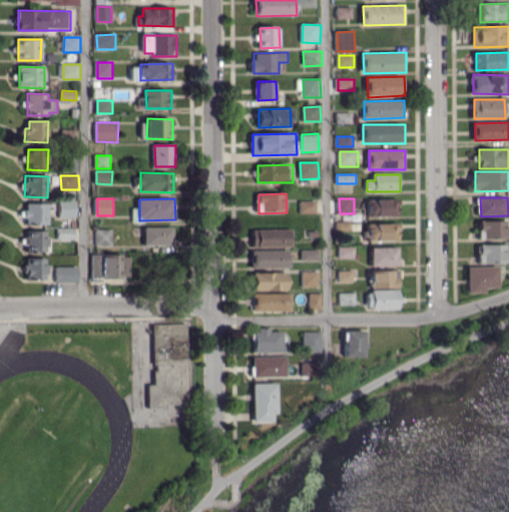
[(370,199),(370,216),(400,216),(400,199),(370,199)]
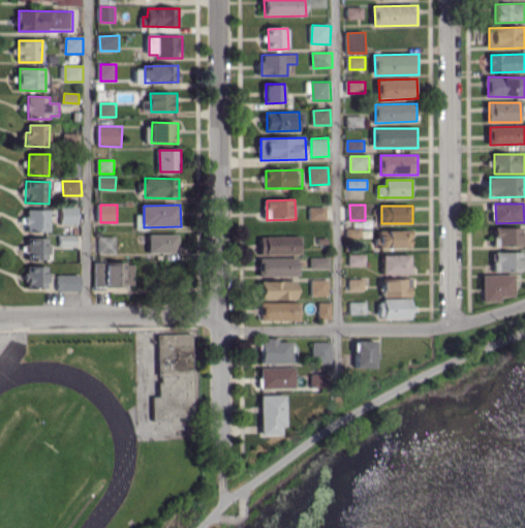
[(80,224),(80,207),(62,207),(62,224),(80,224)]
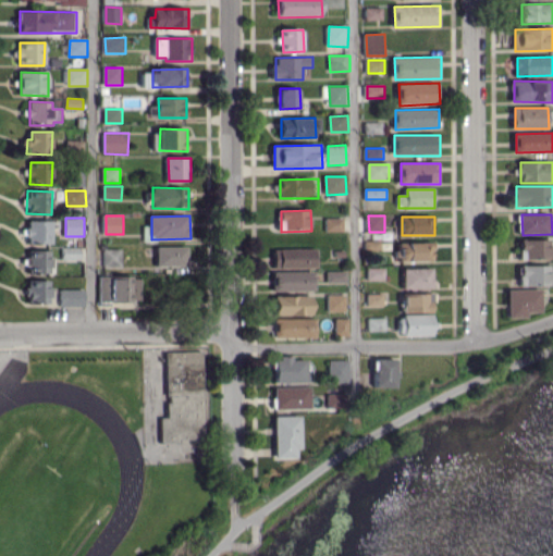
[(345,219),(328,219),(328,232),(345,232),(345,219)]
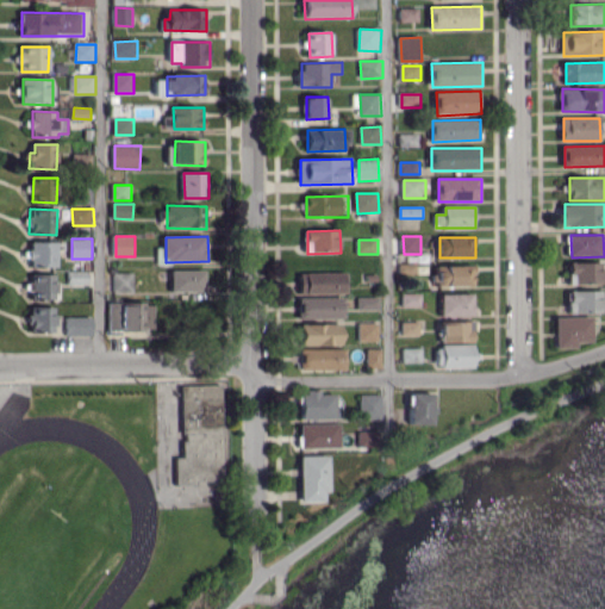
[(56,242),(32,242),(32,267),(57,267),(56,242)]
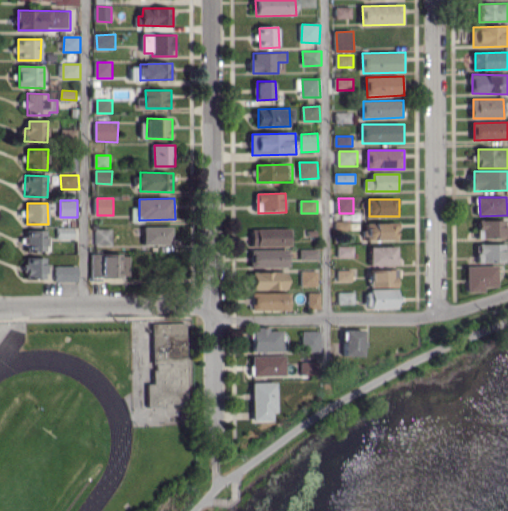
[(480,237),(507,237),(507,221),(480,220),(480,237)]
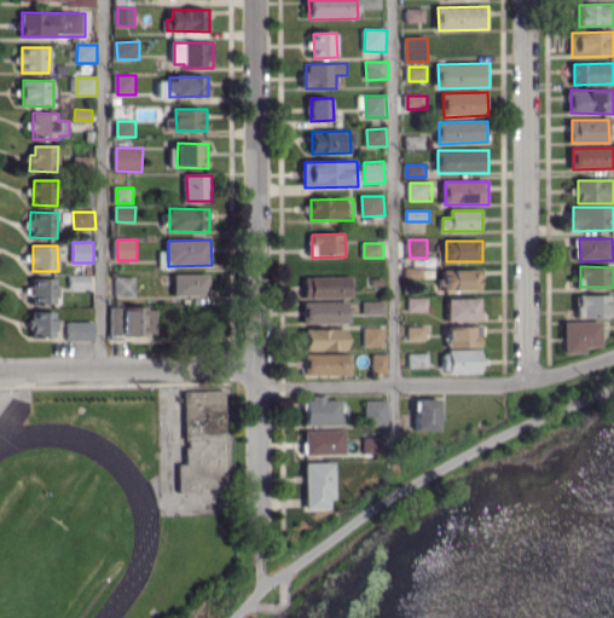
[(445,290),(482,292),(482,270),(446,270),(445,290)]
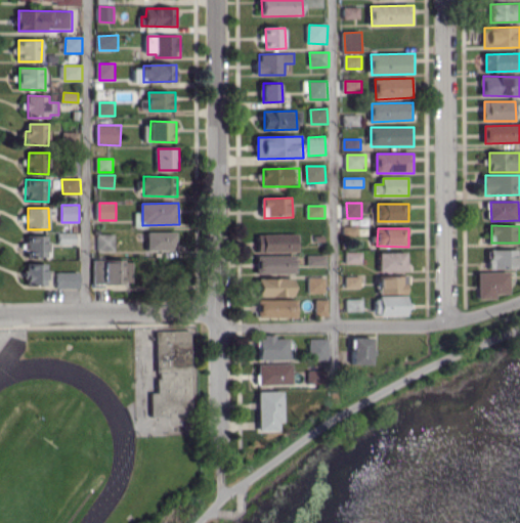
[(148,251),(178,251),(178,232),(148,232),(148,251)]
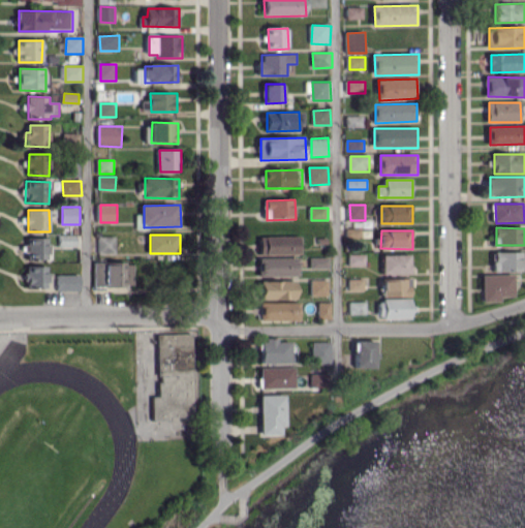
[(118,237),(101,237),(100,253),(118,254),(118,237)]
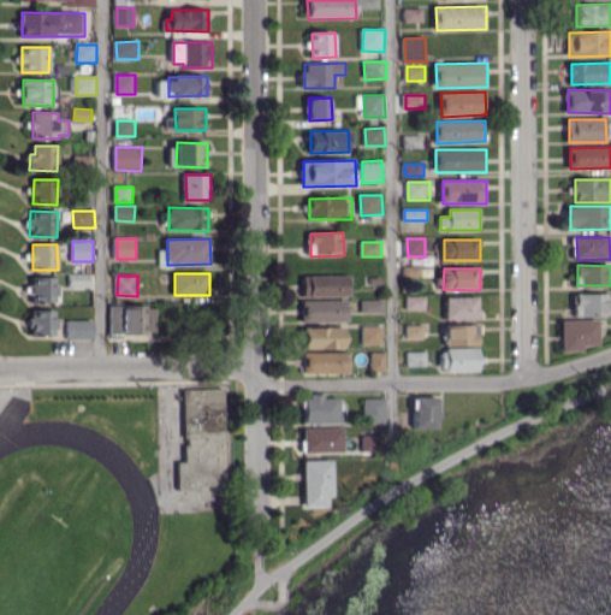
[(350,296),(349,276),(304,276),(306,297),(350,296)]
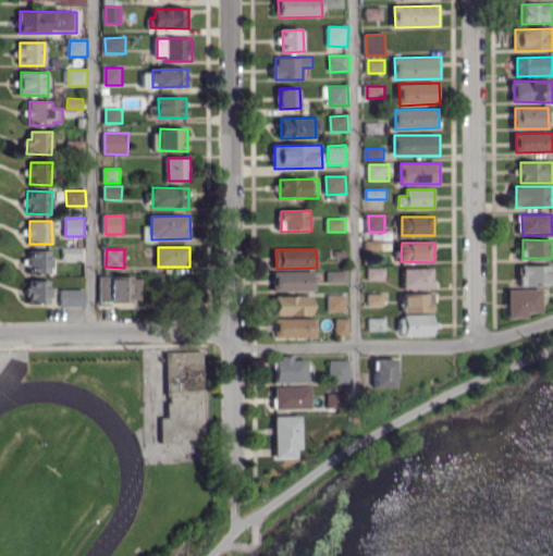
[(52,251),(33,250),(32,273),(51,274),(52,251)]
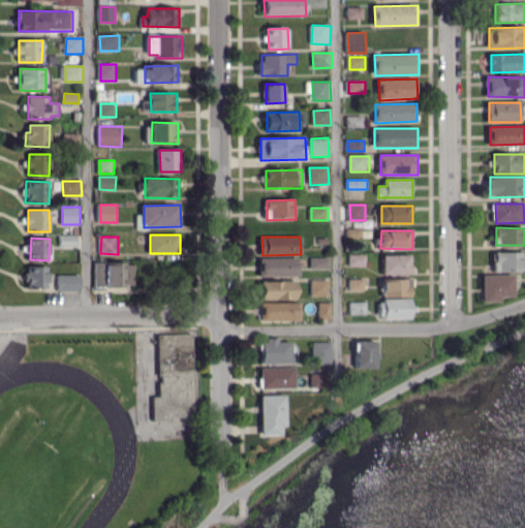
[(524,253),(496,252),(496,272),(524,272),(524,253)]
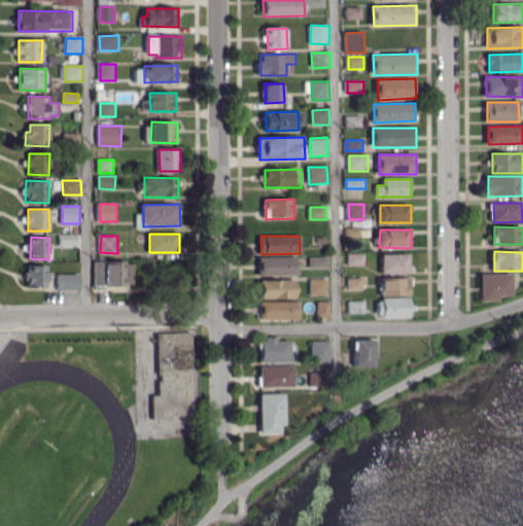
[(411,254),(383,254),(383,273),(411,273),(411,254)]
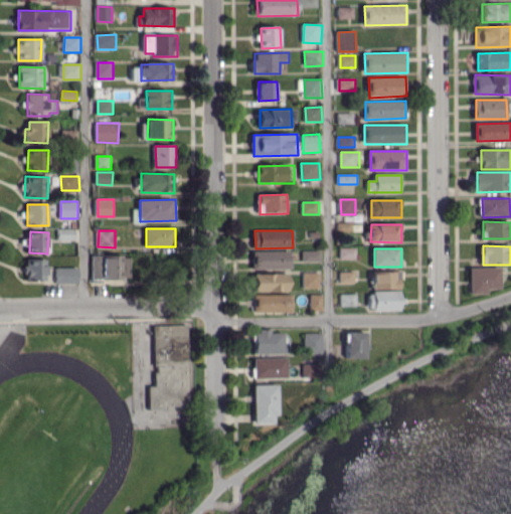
[(254,270),(293,270),(293,251),(254,251),(254,270)]
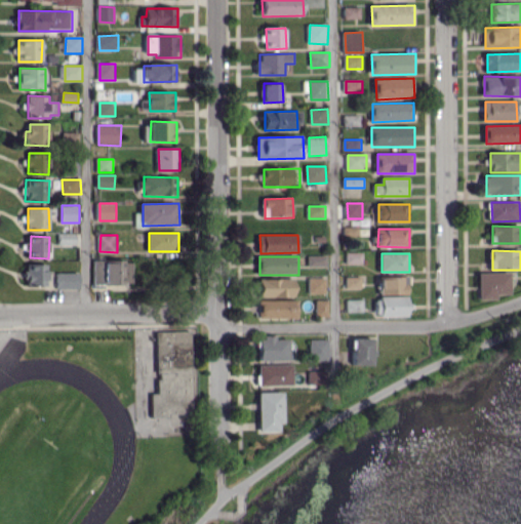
[(134,260),(95,262),(95,286),(134,285),(134,260)]
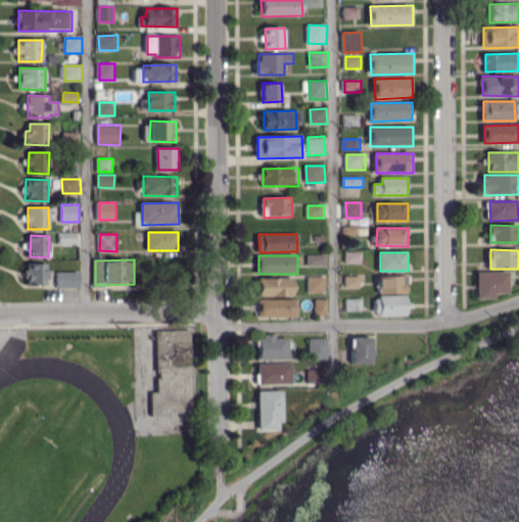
[(48,264),(28,264),(27,285),(48,285),(48,264)]
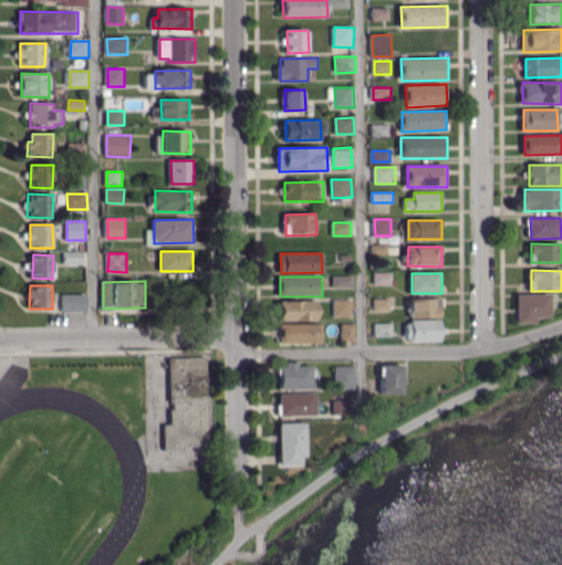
[(89,312),(87,294),(63,294),(64,312),(89,312)]
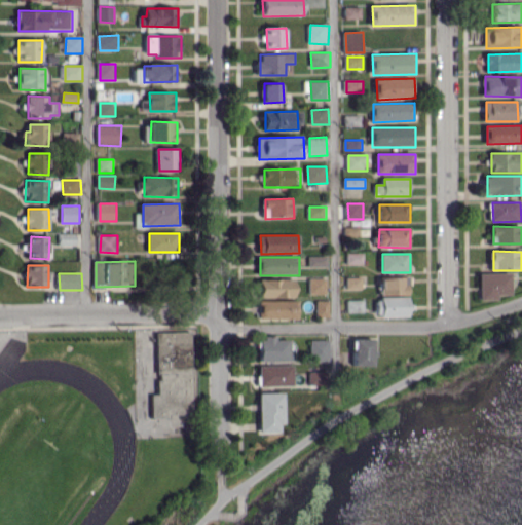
[(499,301),(499,295),(513,295),(513,274),(482,273),(482,300),(499,301)]
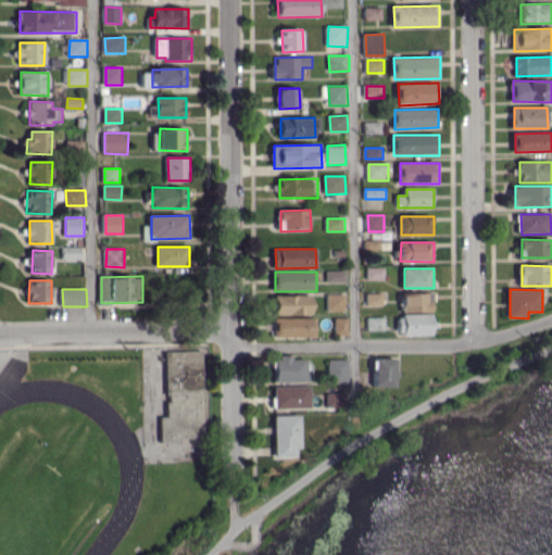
[(405,313),(435,312),(435,293),(404,294),(405,313)]
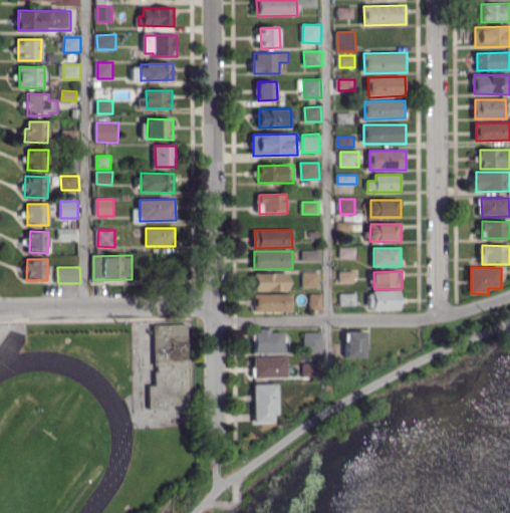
[(304,287),(321,288),(321,273),(304,272),(304,287)]
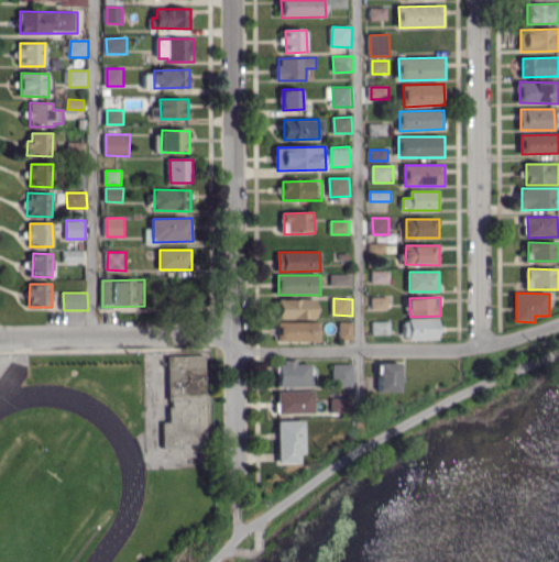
[(316,319),(316,299),(280,299),(280,319),(316,319)]
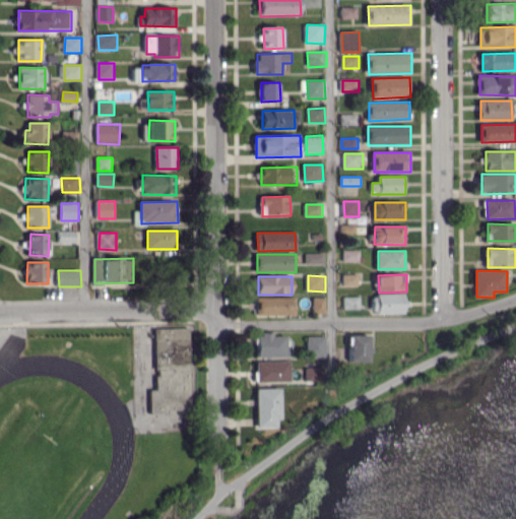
[(405,295),(374,295),(375,314),(406,314),(405,295)]
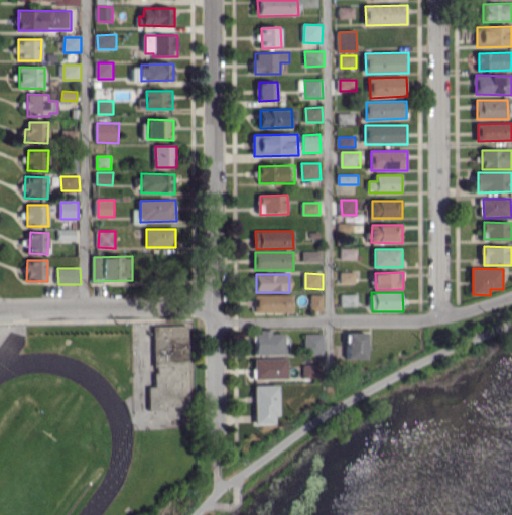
[(293,295),(255,295),(256,313),(293,312),(293,295)]
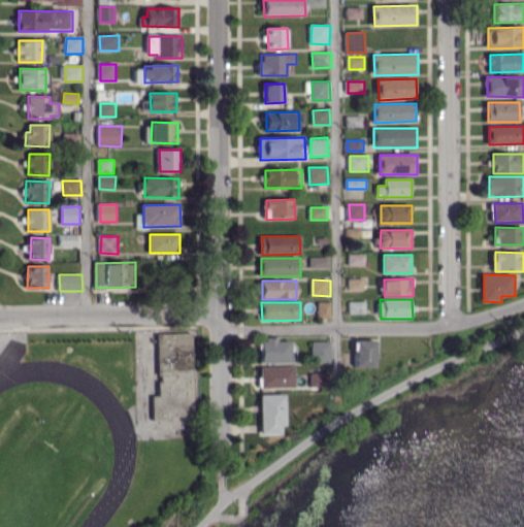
[(332,302),(320,302),(320,319),(332,319),(332,302)]
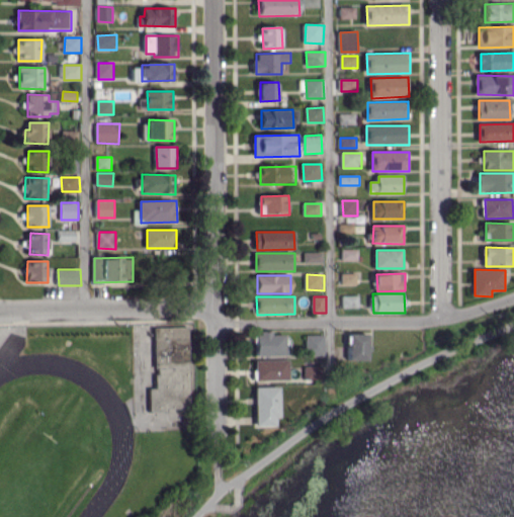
[(361,308),(360,296),(344,296),(344,309),(361,308)]
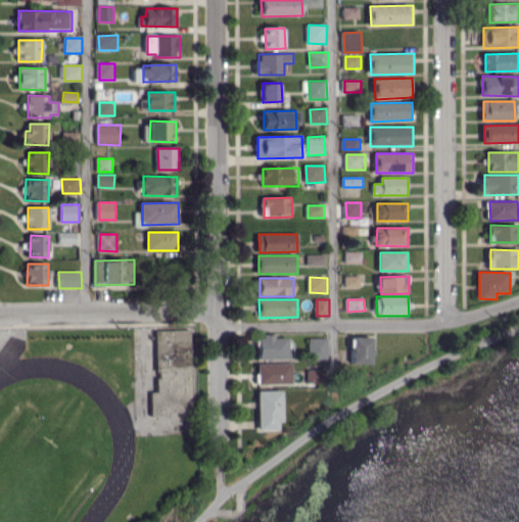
[(192,330),(157,331),(158,392),(152,392),(153,415),(193,414),(192,330)]
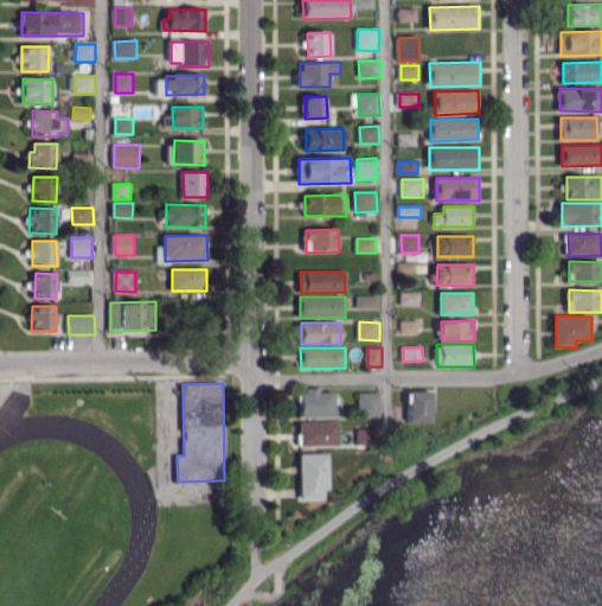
[(335,393),(321,393),(321,389),(302,389),(302,418),(337,416),(335,393)]
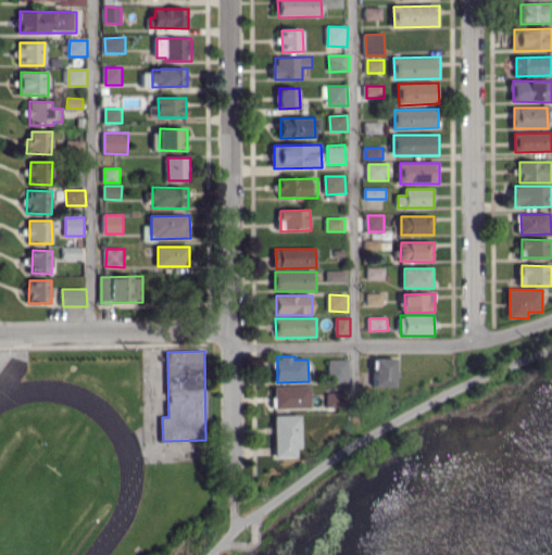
[(397,388),(398,360),(377,358),(376,388),(397,388)]
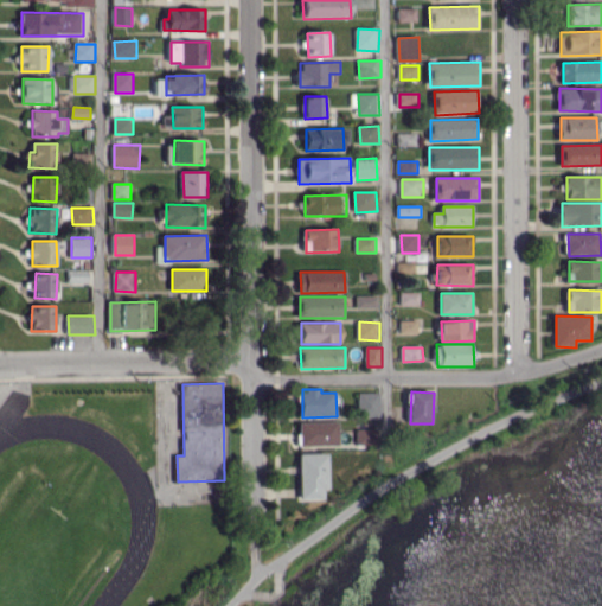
[(382,393),(360,394),(360,418),(383,418),(382,393)]
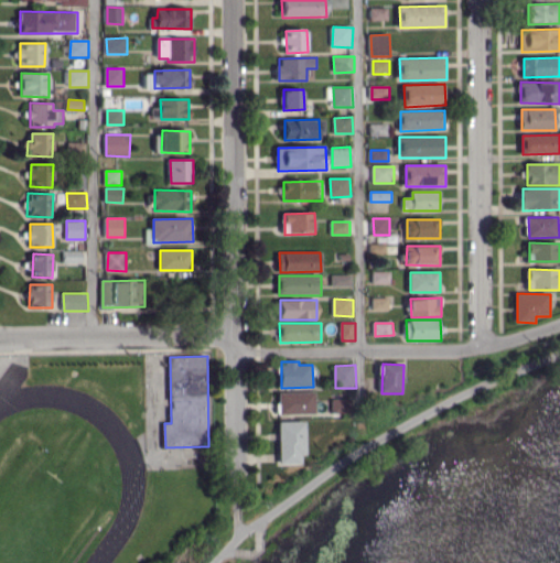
[(315,392),(280,392),(280,414),(316,414),(315,392)]
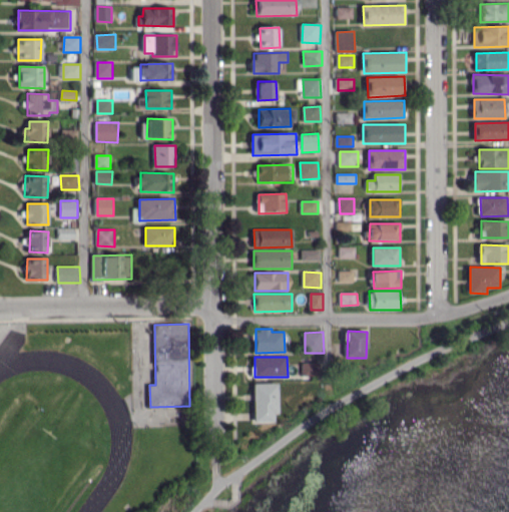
[(304,376),(319,376),(319,363),(304,363),(304,376)]
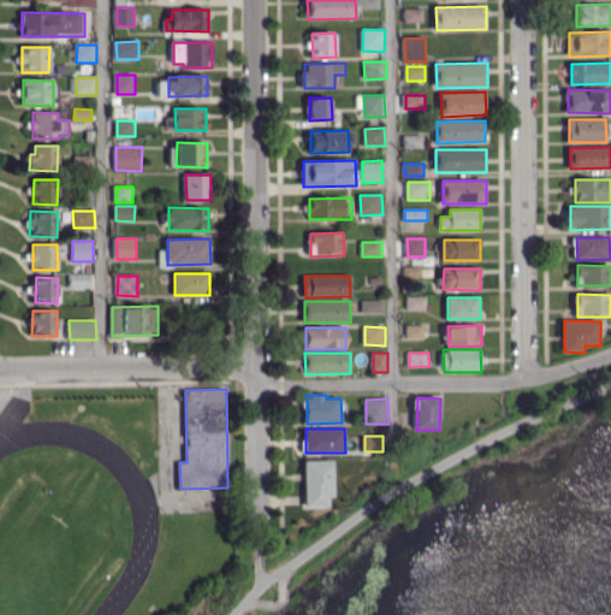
[(306,508),(330,508),(330,497),(334,497),(334,460),(306,461),(306,508)]
